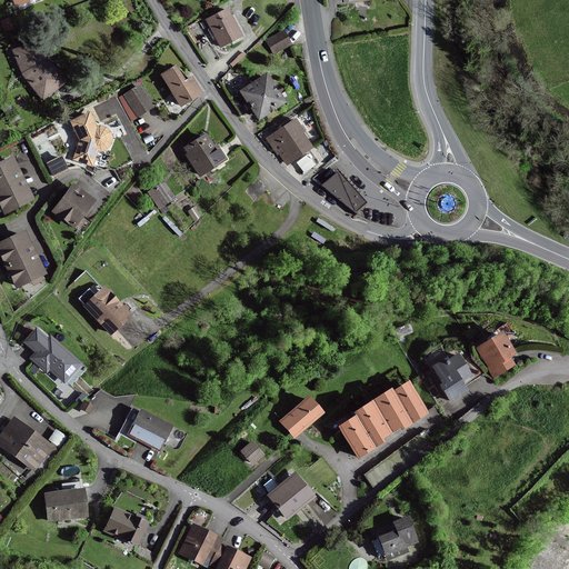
[(218,37),(222,46),(241,36),(239,31),(228,9),(209,19),(218,37)]
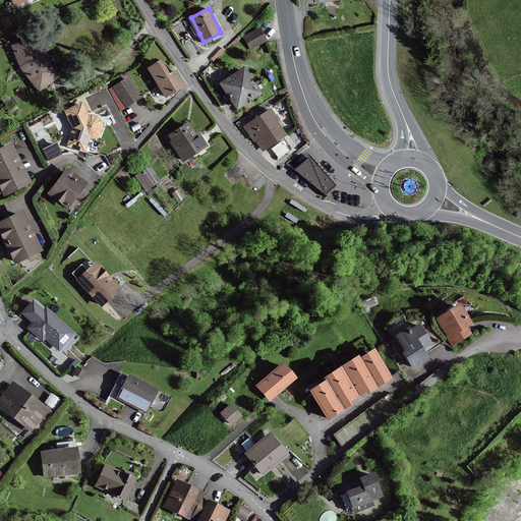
[(267,40),(261,29),(244,38),(250,48),(267,40)]
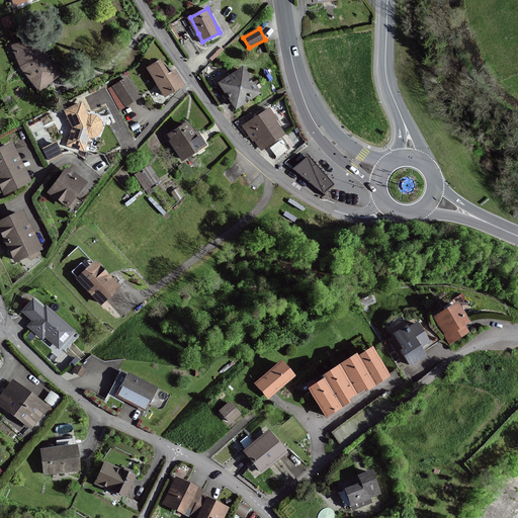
[(52,81),(60,75),(44,58),(42,53),(47,51),(39,34),(12,45),(20,67),(40,89),(52,81)]
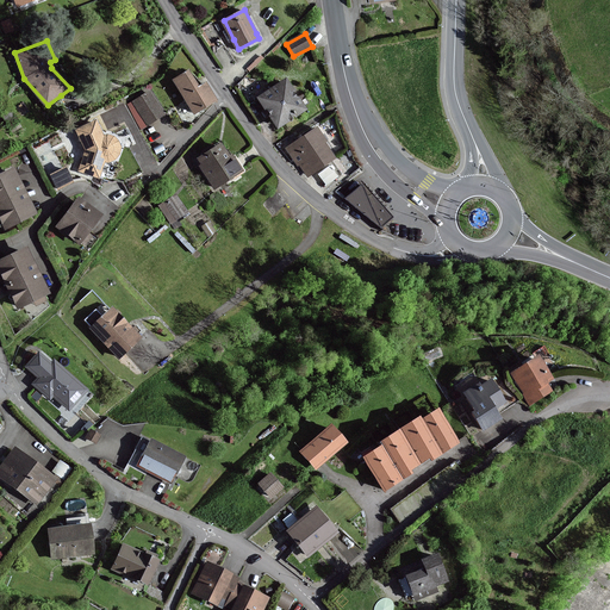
[(195,113),(217,100),(206,83),(199,87),(190,70),(174,80),(195,113)]
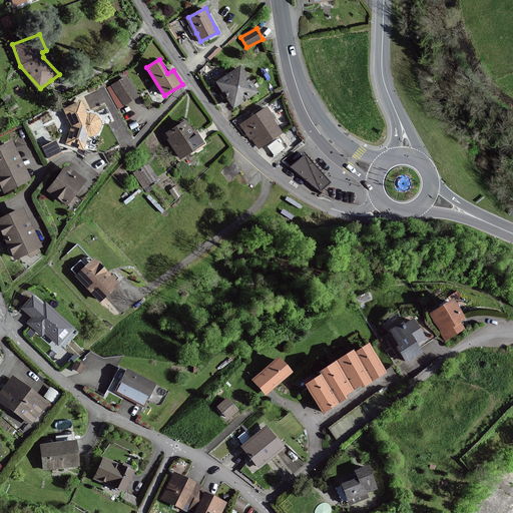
[(234,107),(258,92),(245,73),(241,67),(218,82),(234,107)]
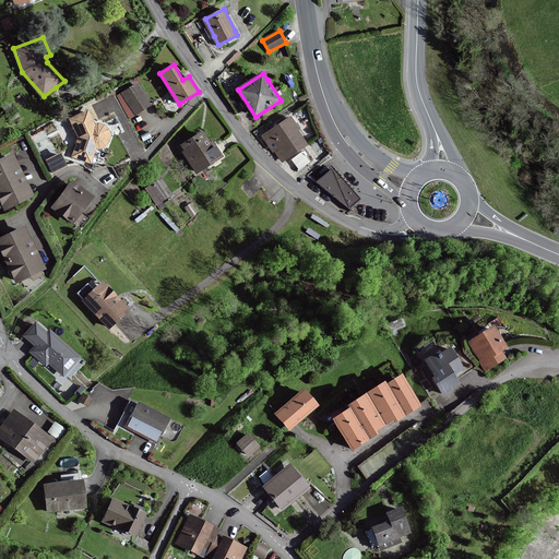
[(130,117),(152,104),(139,83),(117,96),(130,117)]
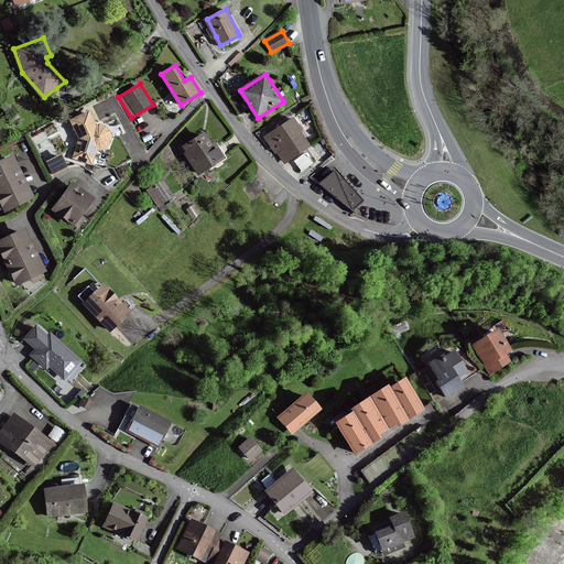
[(106,126),(102,126),(99,125),(98,125),(96,125),(95,122),(89,110),(72,120),(79,139),(78,143),(73,158),(93,164),(97,149),(99,150),(101,150),(102,150),(104,149),(107,148),(109,144),(111,141),(111,139),(112,136),(111,133),(110,130),(109,129),(108,128),(106,126)]
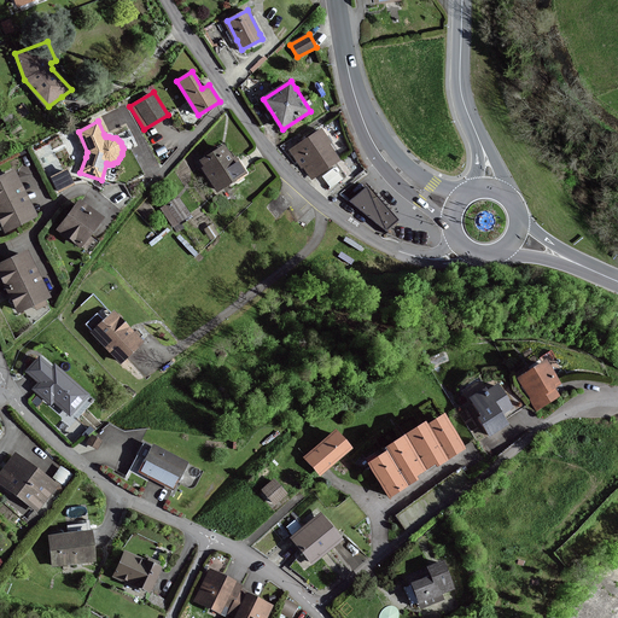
[(292,149),(313,179),(339,161),(319,130),(292,149)]
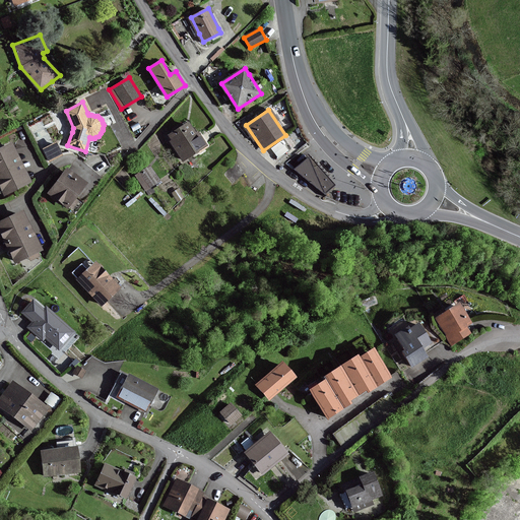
[(103,130),(101,133),(99,136),(95,137),(94,138),(102,152),(105,154),(121,146),(112,129),(106,117),(105,117),(101,119),(102,120),(103,123),(104,125),(103,128),(103,130)]
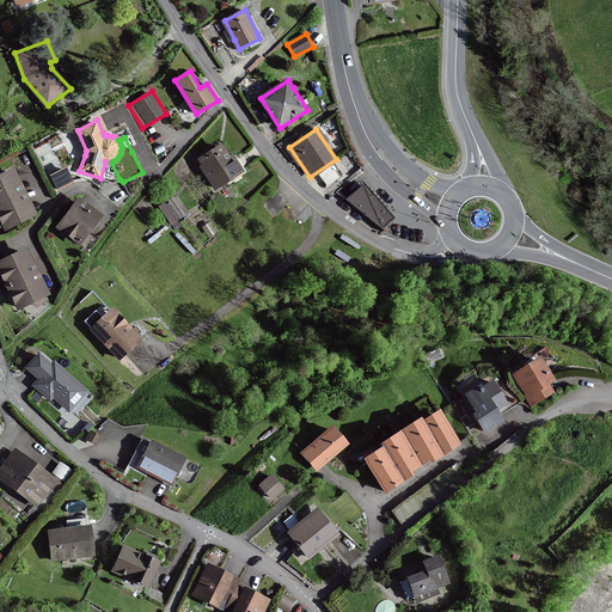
[(202,167),(216,189),(243,172),(233,155),(231,158),(222,145),(200,159),(204,166),(202,167)]
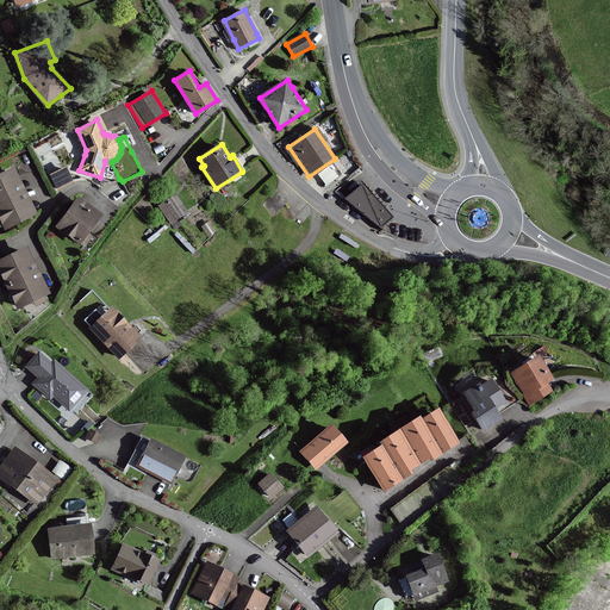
[(67,168),(66,168),(51,175),(58,188),(73,181),(67,168)]
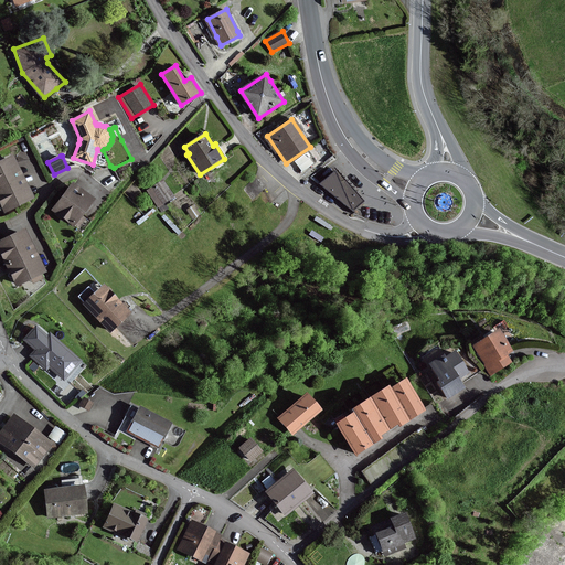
[(0,196),(6,210),(32,198),(28,187),(19,167),(13,158),(0,163),(0,196)]
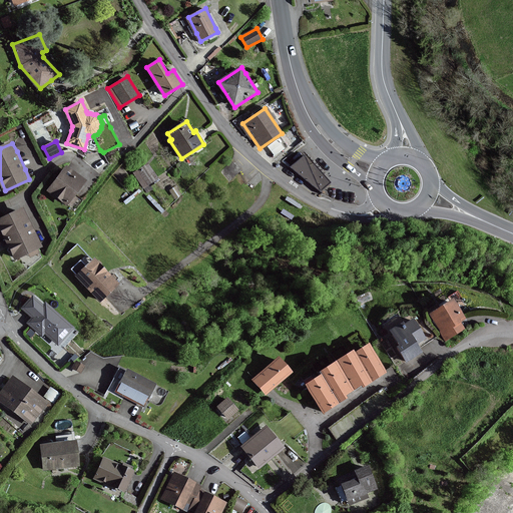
[(321,191),(331,182),(305,155),(292,167),(321,191)]
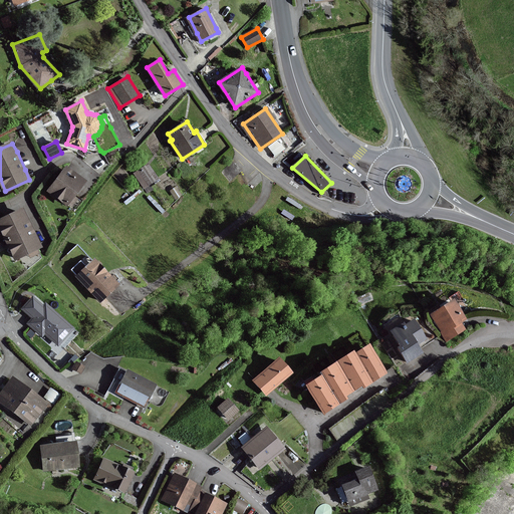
[(150,185),(158,179),(149,165),(136,174),(148,192),(152,189),(150,185)]
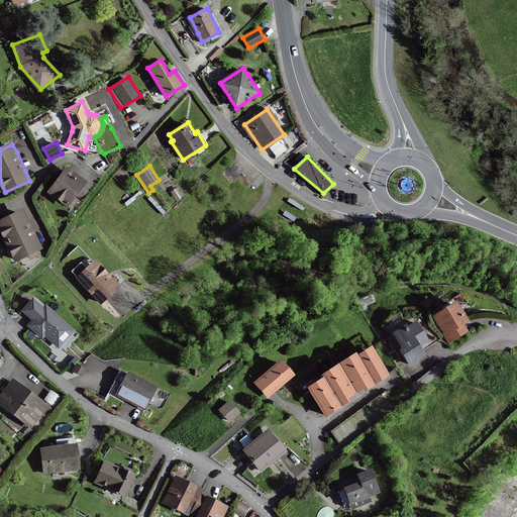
[(68,206),(87,182),(68,168),(49,192),(68,206)]
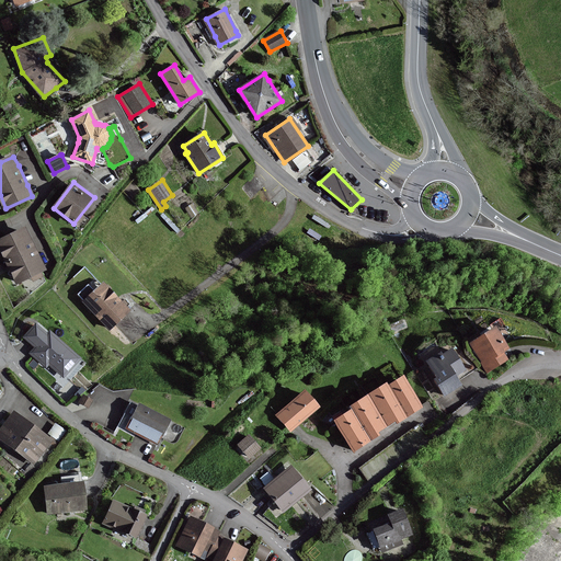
[(0,244),(18,282),(45,268),(41,259),(30,239),(25,228),(0,240),(0,244)]
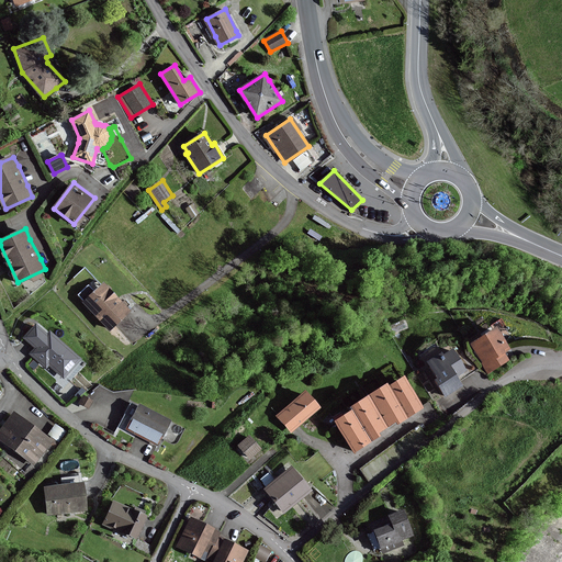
[(85,303),(110,329),(130,311),(104,284),(85,303)]
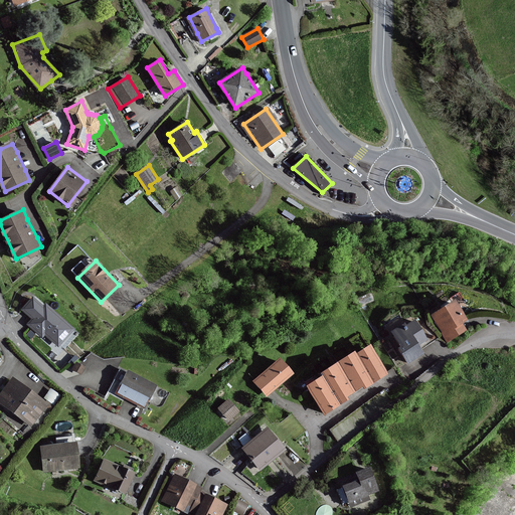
[(34,298),(23,310),(33,319),(29,324),(43,337),(45,334),(58,346),(73,329),(46,304),(44,307),(34,298)]
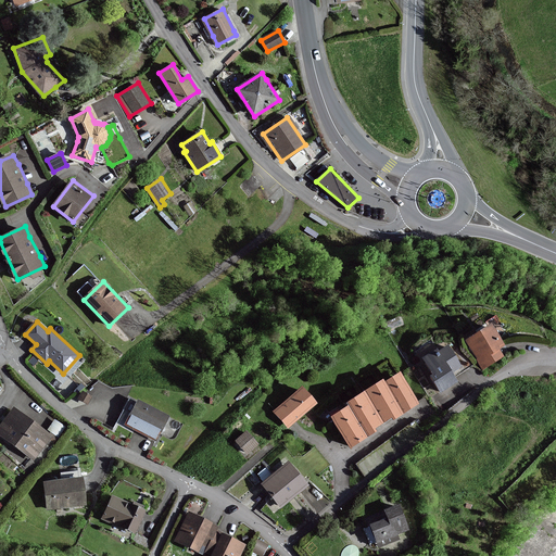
[(492,325),(467,340),(484,367),(503,355),(498,349),(505,345),(492,325)]
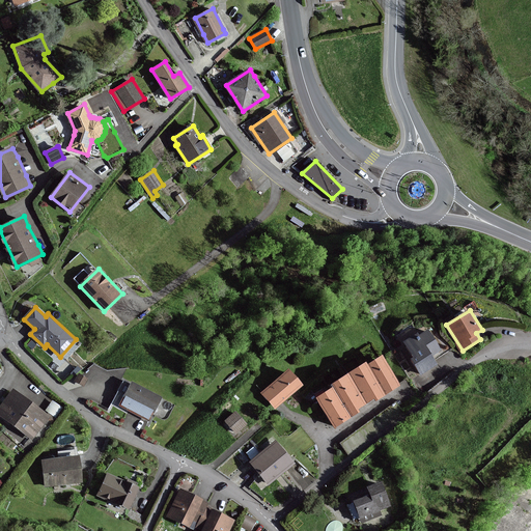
[(413,359),(422,374),(438,365),(431,356),(441,350),(428,331),(418,338),(416,335),(406,341),(416,357),(413,359)]
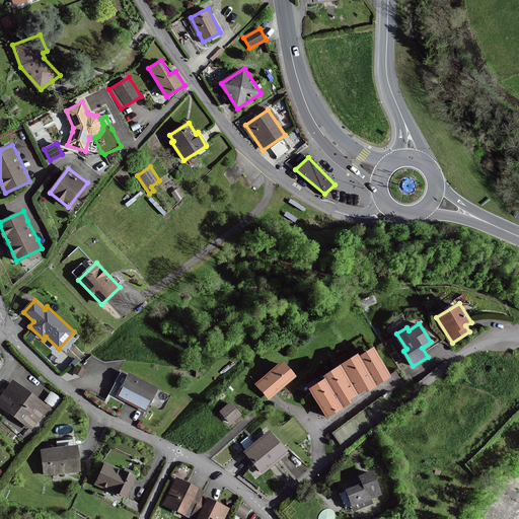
[(358,354),(341,365),(358,393),(367,388),(368,391),(377,385),(391,376),(374,348),(360,357),(358,354)]
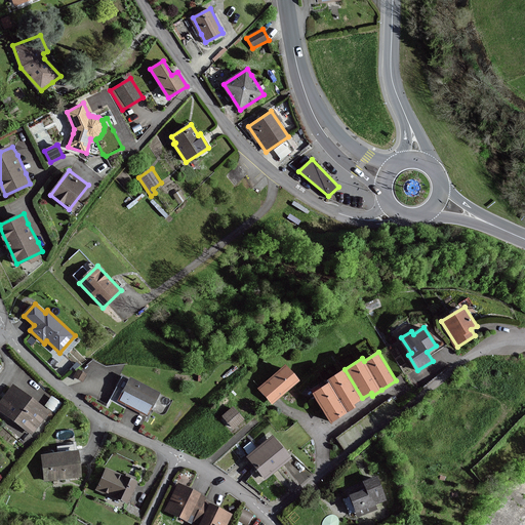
[(259,388),(273,403),(298,380),(285,366),(259,388)]
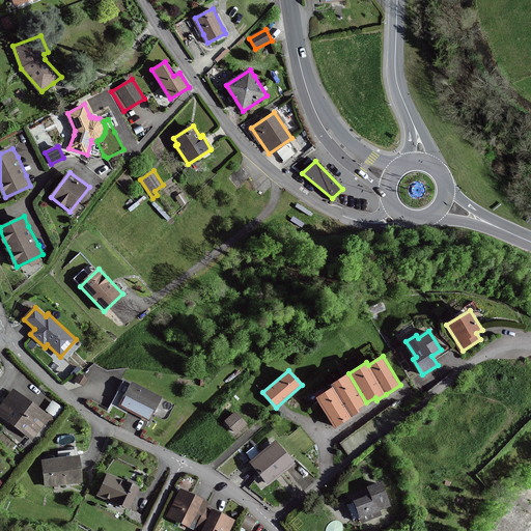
[(357,409),(366,402),(348,373),(331,384),(334,388),(317,397),(335,426),(352,416),(359,412),(357,409)]
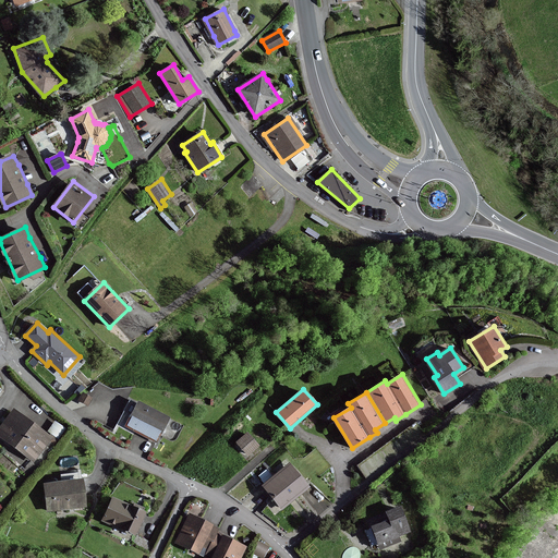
[(88,405),(92,398),(83,393),(79,400),(88,405)]
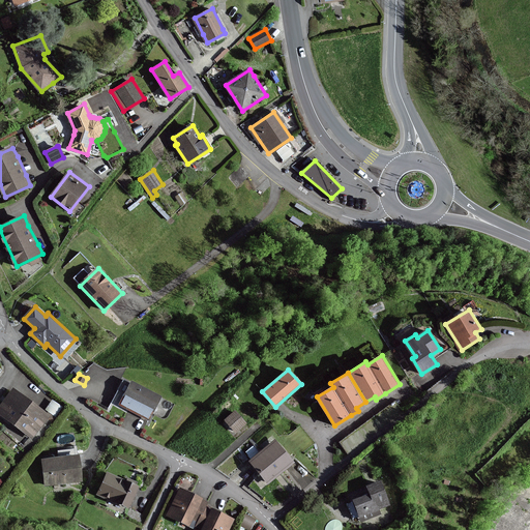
[(149,419),(160,396),(133,382),(120,405),(149,419)]
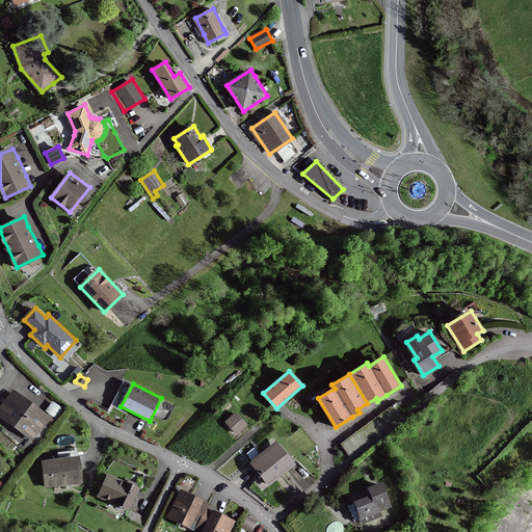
[(0,414),(33,439),(49,417),(15,392),(0,411),(0,414)]
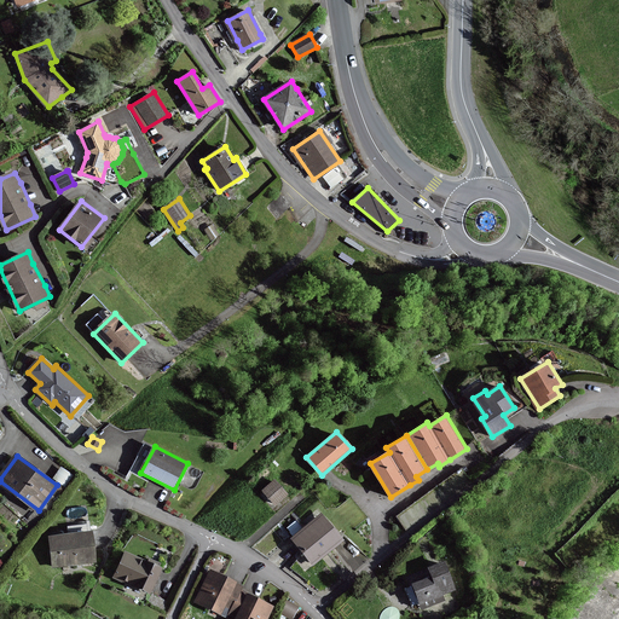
[(276,504),(287,493),(275,480),(264,490),(276,504)]
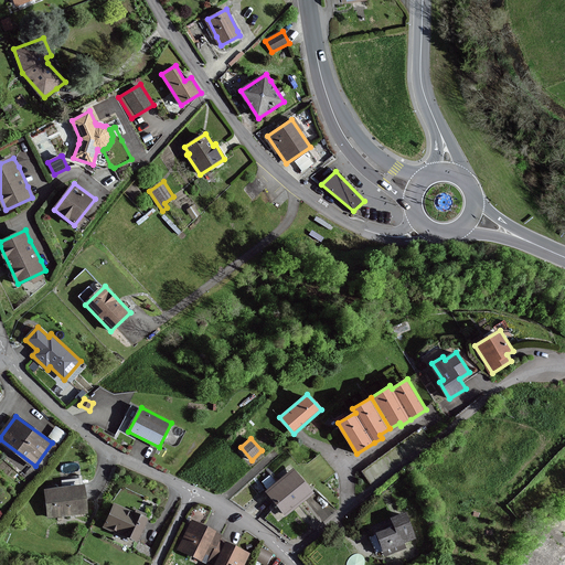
[(295,470),(267,491),(287,514),(313,493),(295,470)]
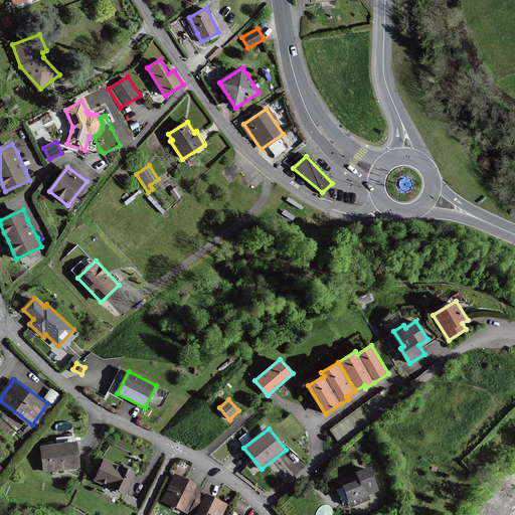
[(41,447),(44,471),(79,467),(76,443),(41,447)]
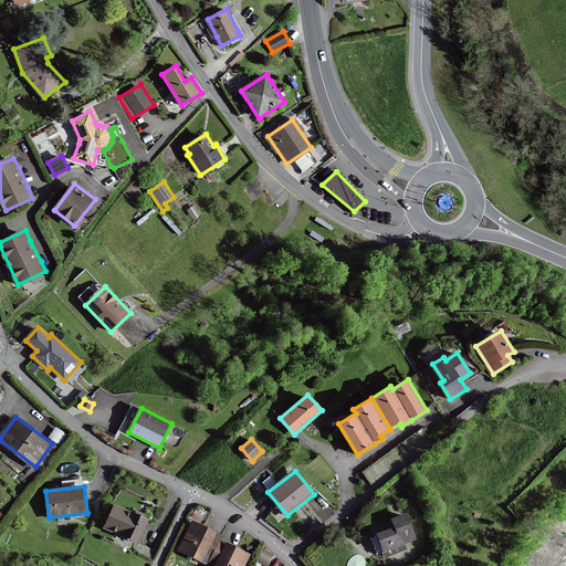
[(115,505),(105,528),(137,542),(147,520),(115,505)]
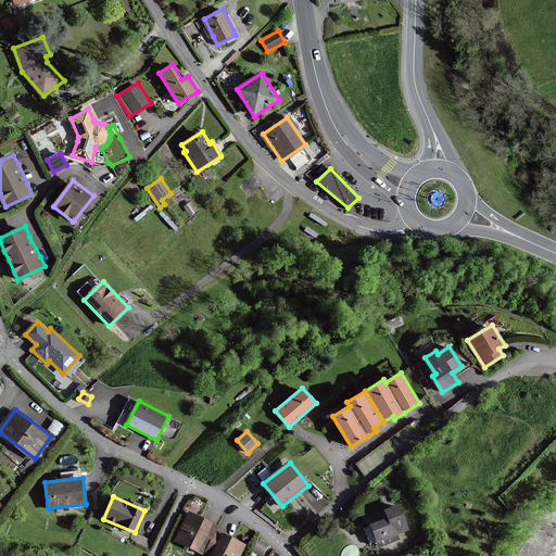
[(373,525),(380,546),(400,539),(397,533),(408,529),(400,505),(387,510),(390,518),(373,525)]
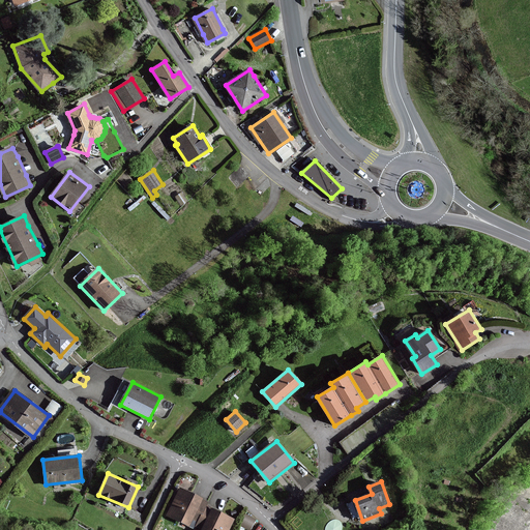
[(202,499),(181,489),(168,516),(189,526),(202,499)]
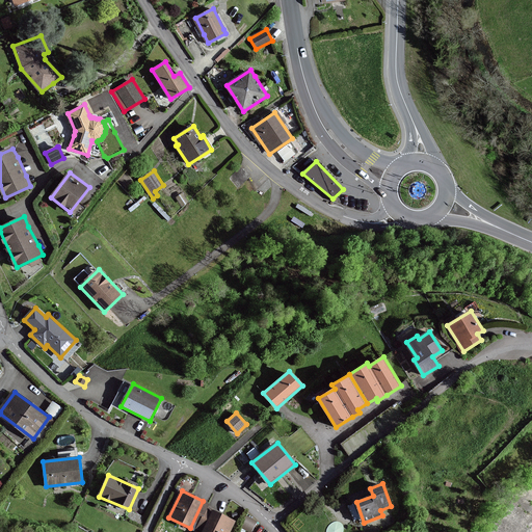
[(203,531),(229,531),(235,522),(214,511),(203,531)]
